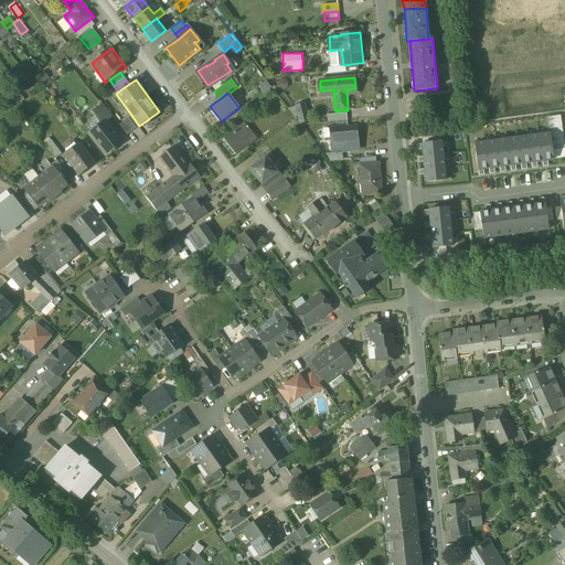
[(113,116),(103,104),(93,113),(102,124),(105,121),(106,121),(113,116)]
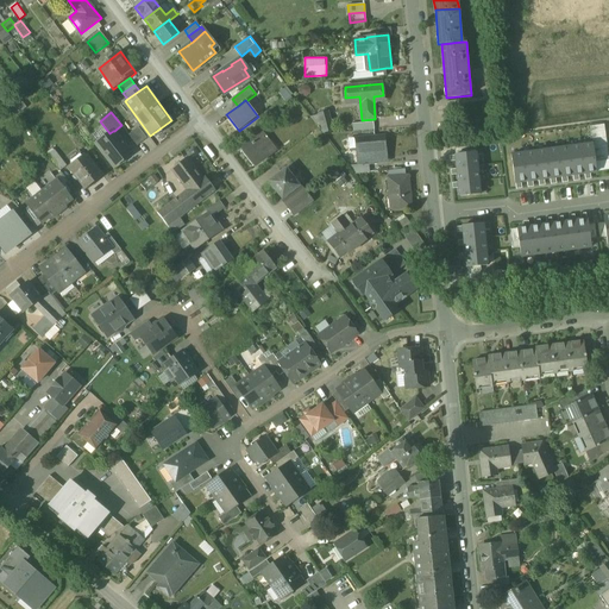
[(330,112),(319,114),(324,133),(334,131),(330,112)]
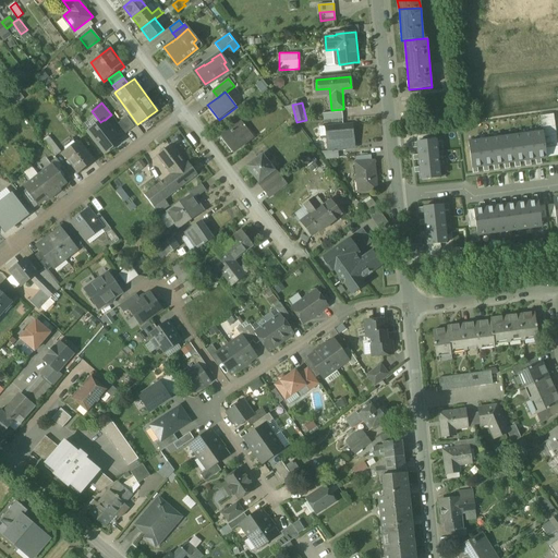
[(134,126),(126,117),(118,123),(125,134),(134,126)]
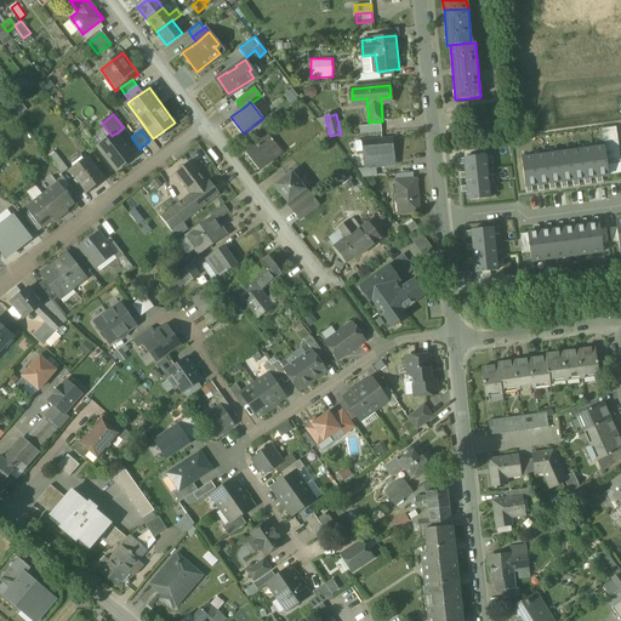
[(112,136),(98,147),(117,171),(121,167),(124,167),(127,165),(127,163),(135,157),(117,134),(115,134),(112,136)]
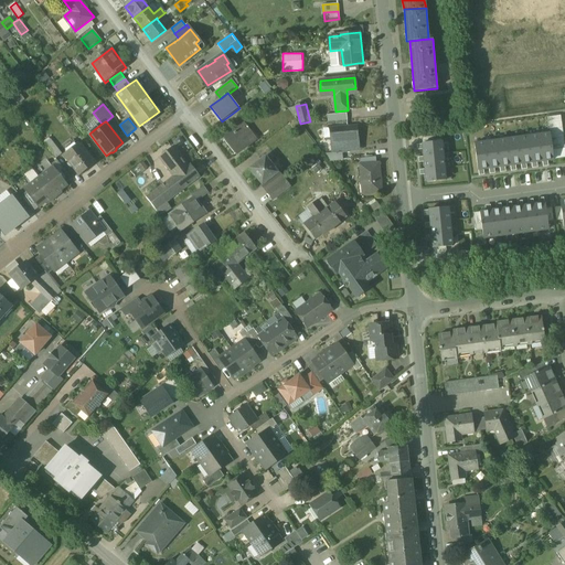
[(257,140),(243,123),(223,139),(237,157),(257,140)]
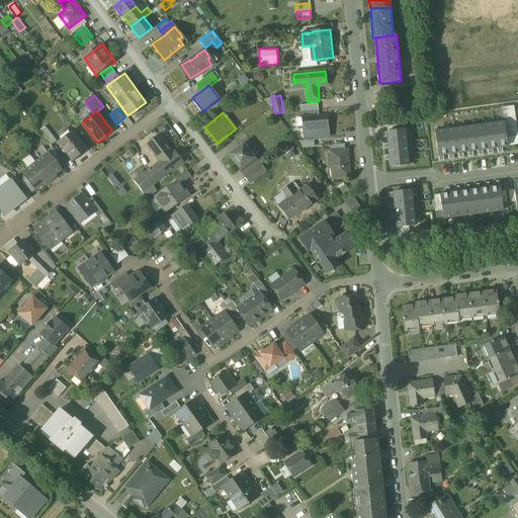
[(327,115),(296,118),(297,126),(297,128),(304,128),(304,132),(305,141),(314,141),(321,140),(321,135),(329,134),(327,115)]
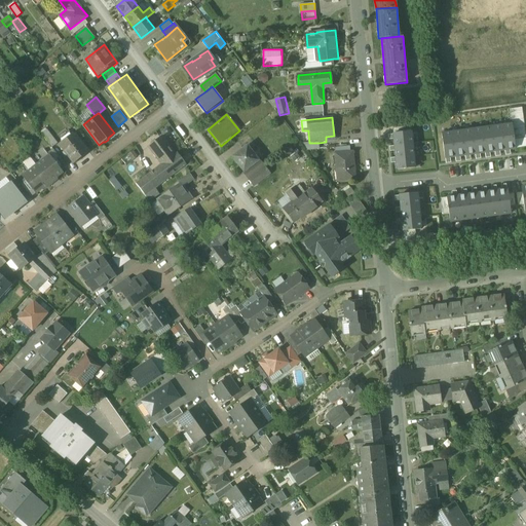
[(501,126),(504,150),(510,150),(515,149),(514,140),(513,134),(512,127),(512,124),(501,126)]
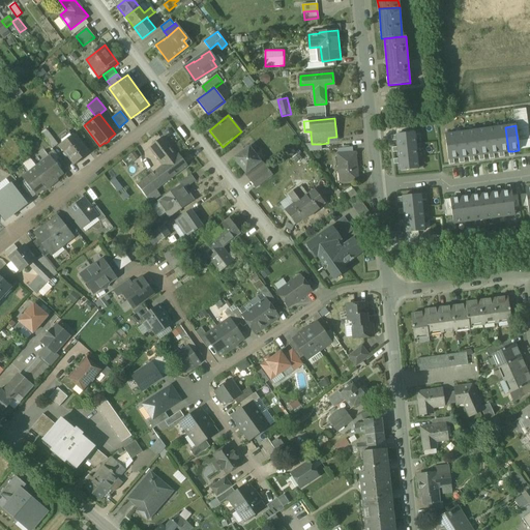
[(503,152),(508,151),(505,127),(496,128),(499,153),(503,152)]
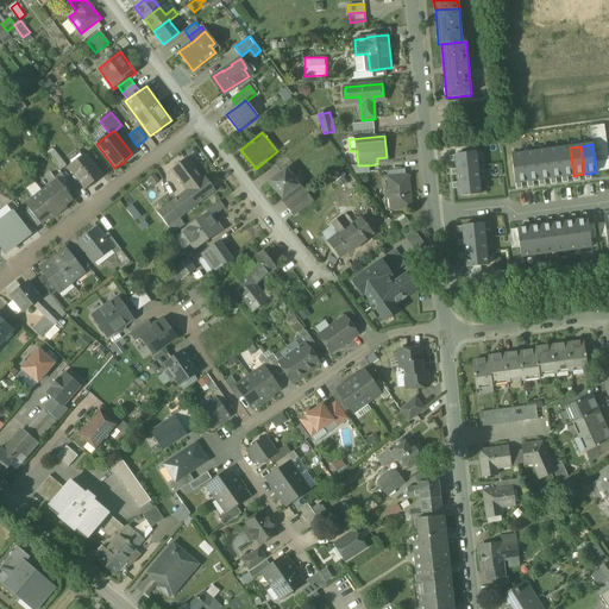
[(56,148),(46,155),(58,169),(67,162),(56,148)]
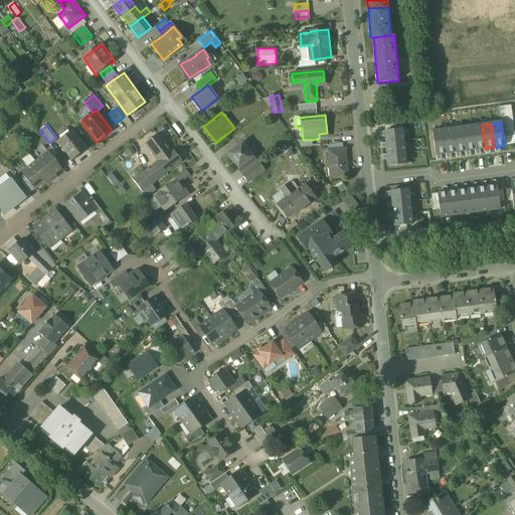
[(292,129),(290,125),(286,126),(287,130),(293,138),(297,134),(293,128),(292,129)]
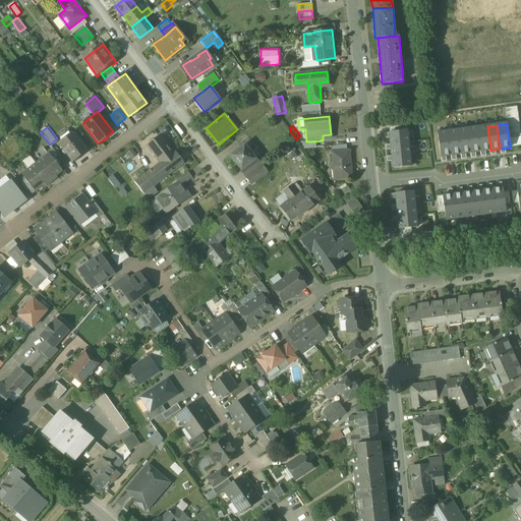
[(477,127),(480,152),(484,151),(490,151),(487,126),(477,127)]
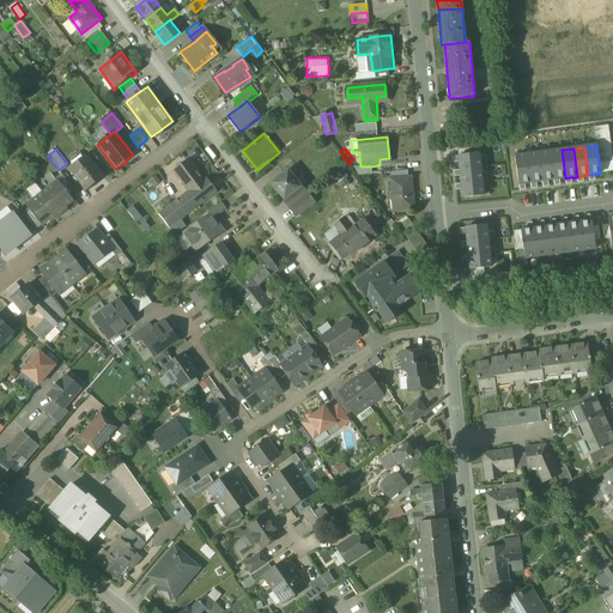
[(562,150),(550,151),(553,180),(558,180),(565,178),(562,150)]
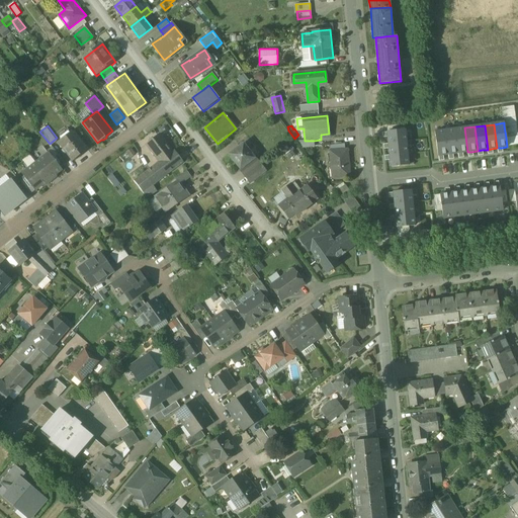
[(455,130),(458,154),(462,153),(467,152),(464,127),(455,130)]
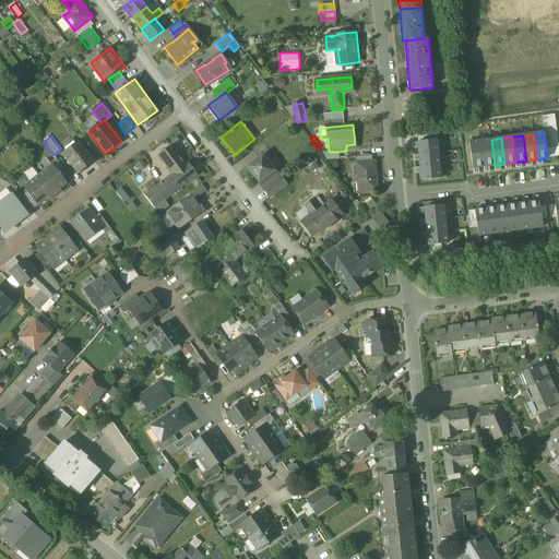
[(491,140),(480,141),(484,167),(488,166),(495,166),(491,140)]
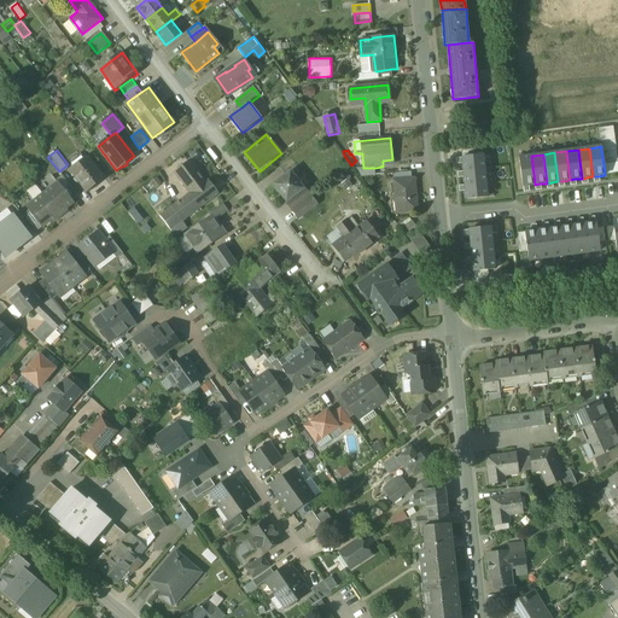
[(104,179),(87,156),(70,169),(87,192),(104,179)]
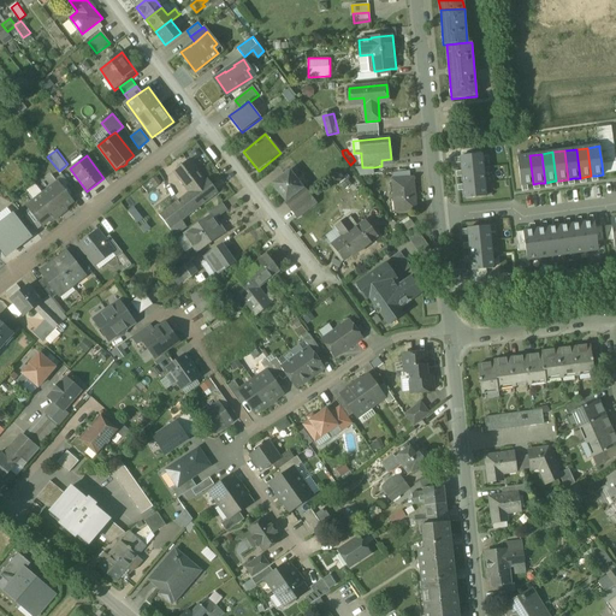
[(461,171),(484,169),(483,155),(474,155),(461,157),(460,157),(461,163),(461,171)]
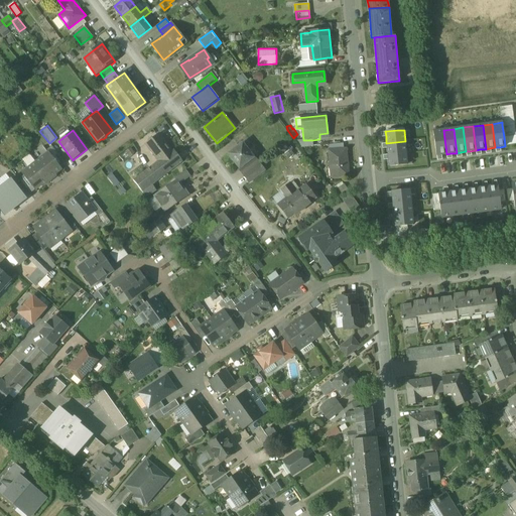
[(446,154),(443,130),(433,131),(436,155),(441,155),(446,154)]
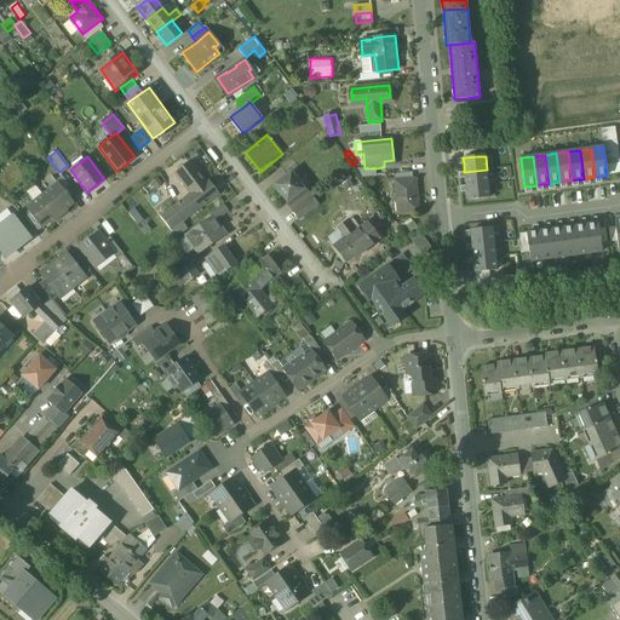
[(189,194),(206,181),(190,161),(174,173),(189,194)]
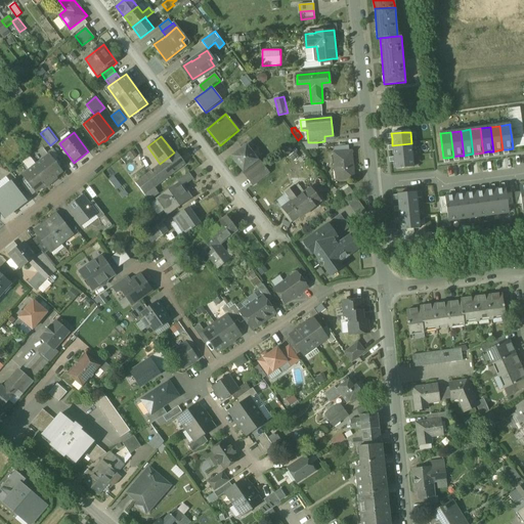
[(308,142),(300,143),(305,150),(318,148),(317,142),(308,142)]
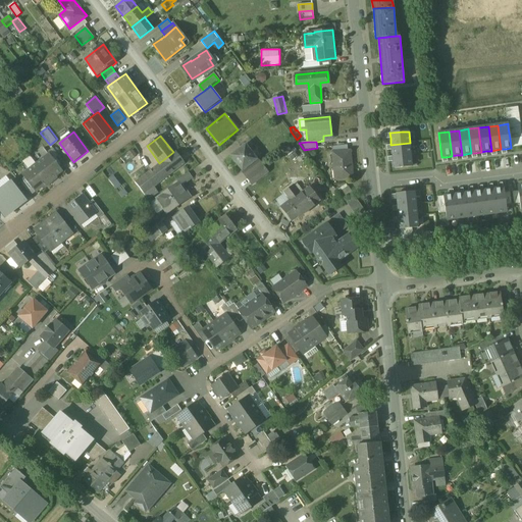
[(392,150),(393,157),(411,155),(410,143),(390,145),(392,150)]
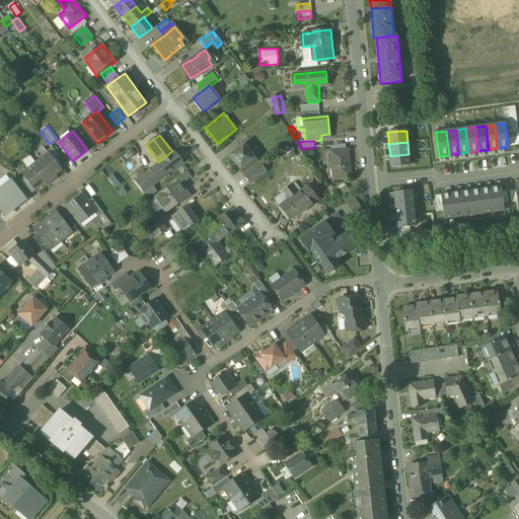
[(254,159),(243,145),(230,155),(231,157),(230,157),(234,162),(234,161),(240,169),(254,159)]
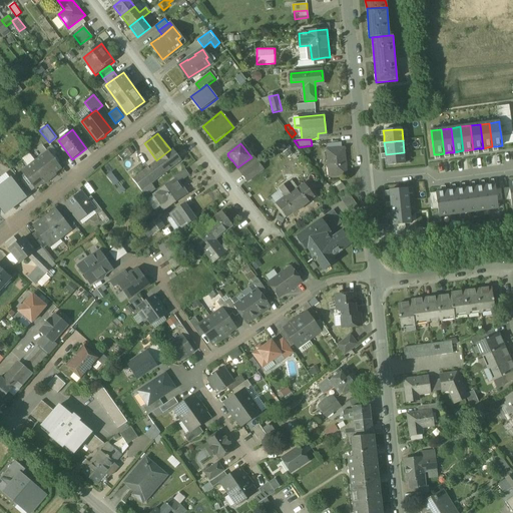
[(170,149),(156,160),(132,178),(144,194),(154,187),(151,184),(181,161),(172,148),(170,149)]
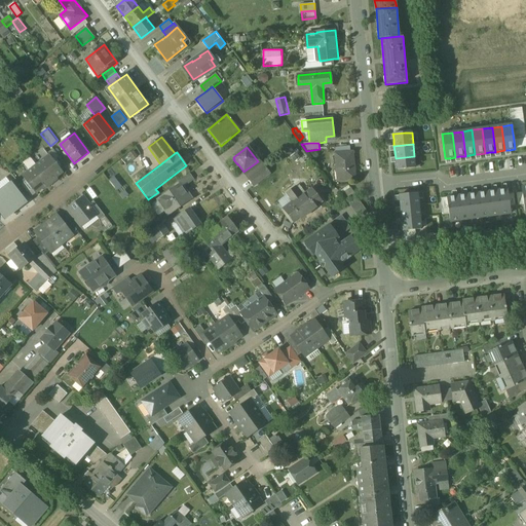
[(350,153),(337,154),(338,173),(342,173),(342,181),(355,180),(354,153),(350,153)]
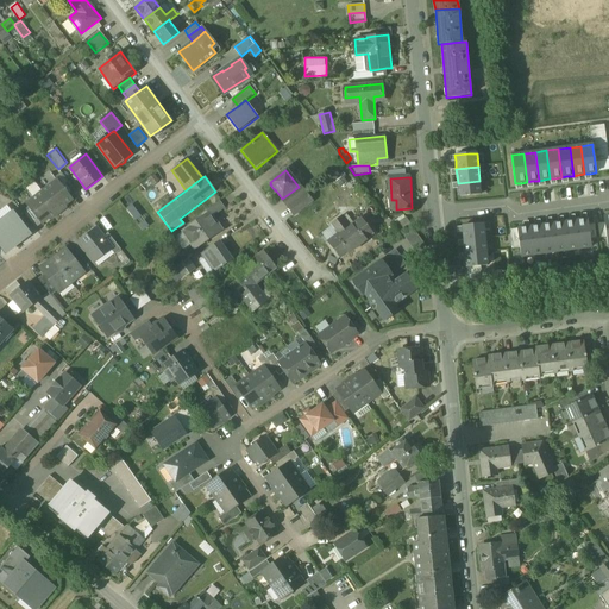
[(56,180),(48,186),(49,188),(42,193),(56,212),(71,199),(70,196),(61,186),(56,180)]
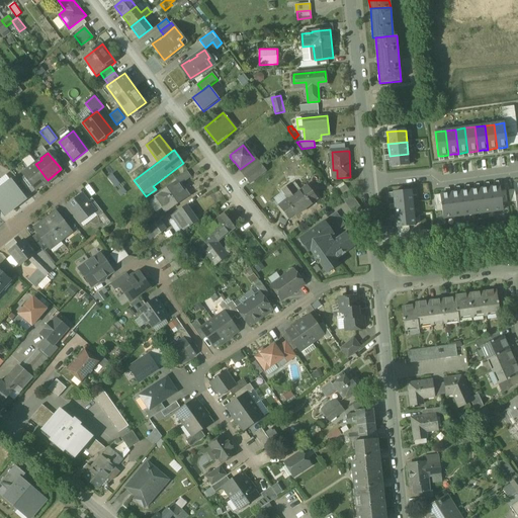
[(65,163),(57,154),(52,158),(60,167),(65,163)]
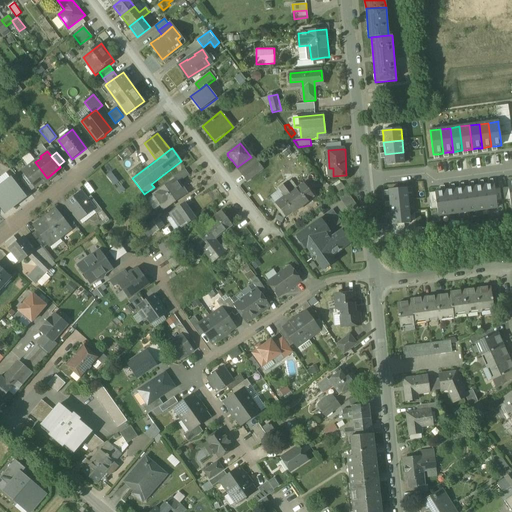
[(403,152),(385,154),(385,158),(386,165),(404,163),(403,152)]
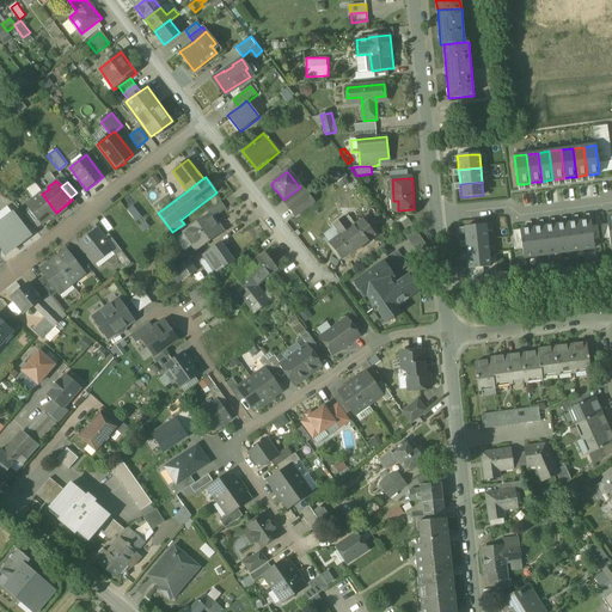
[(300,188),(283,200),(291,208),(307,195),(300,187),(300,188)]
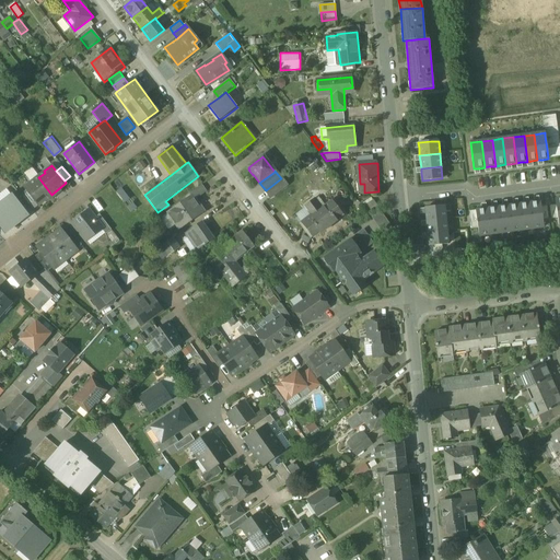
[(51,195),(38,177),(33,182),(32,181),(22,188),(26,194),(35,205),(36,206),(51,195)]
